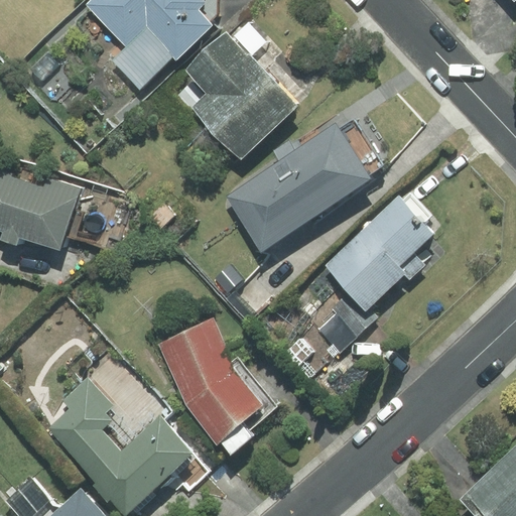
[(93,0),(89,4),(129,46),(116,59),(140,85),(171,54),(175,59),(211,26),(208,23),(217,14),(216,0),(93,0)]
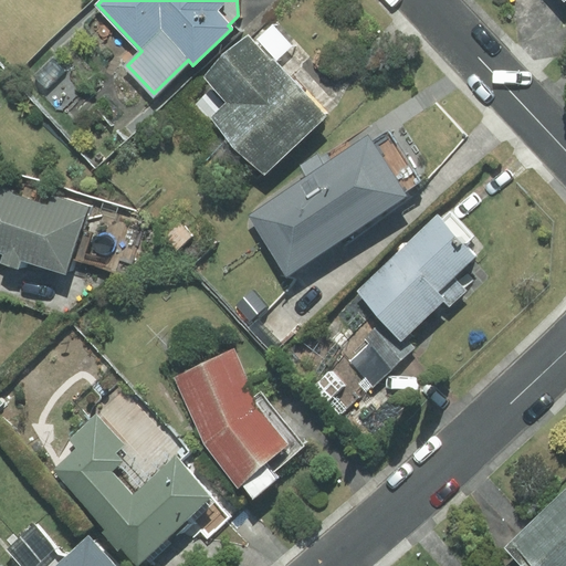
[(258,39),(276,60),(291,46),(272,25),(258,39)]
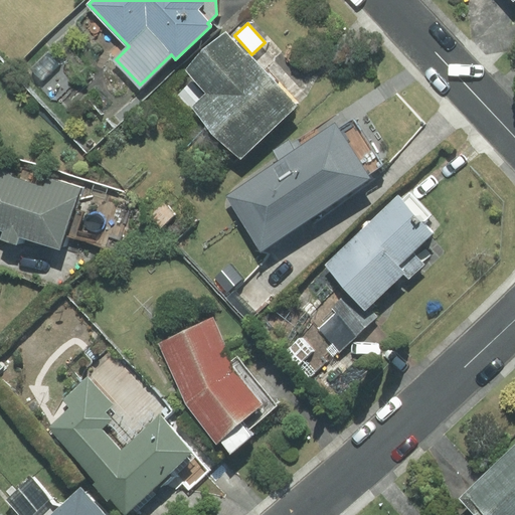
[(226,32),(186,70),(208,94),(194,107),(240,155),(295,104),(226,32)]
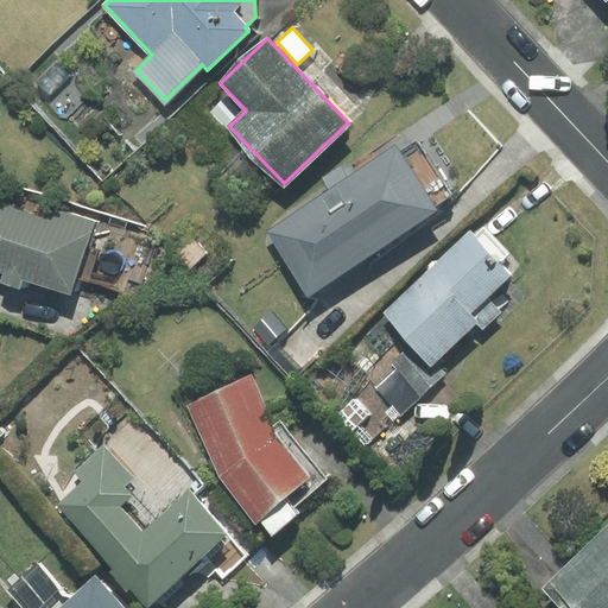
[(399,153),(396,147),(348,178),(340,166),(322,178),(330,191),(270,232),(310,292),(436,210),(435,207),(453,195),(417,141),(399,153)]
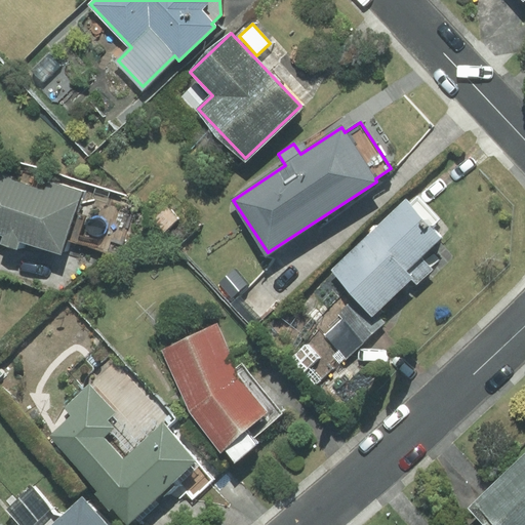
[(0,173),(0,235),(3,236),(0,244),(16,249),(19,241),(61,255),(81,193),(47,183),(44,192),(10,180),(11,177),(0,173)]
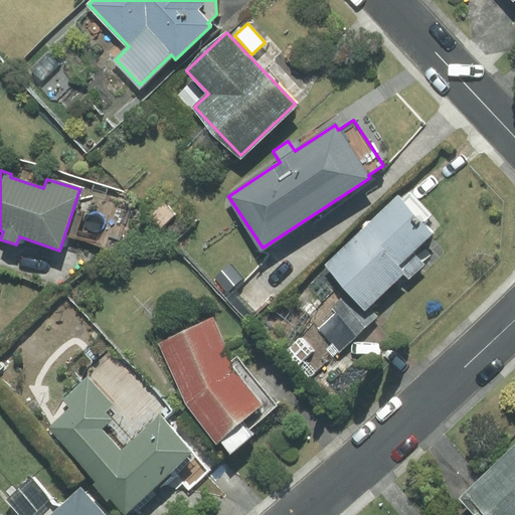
[(409,279),(424,265),(413,252),(434,232),(423,222),(430,216),(408,193),(402,199),(398,194),(324,265),(349,291),(365,308),(367,305),(402,272),(409,279)]
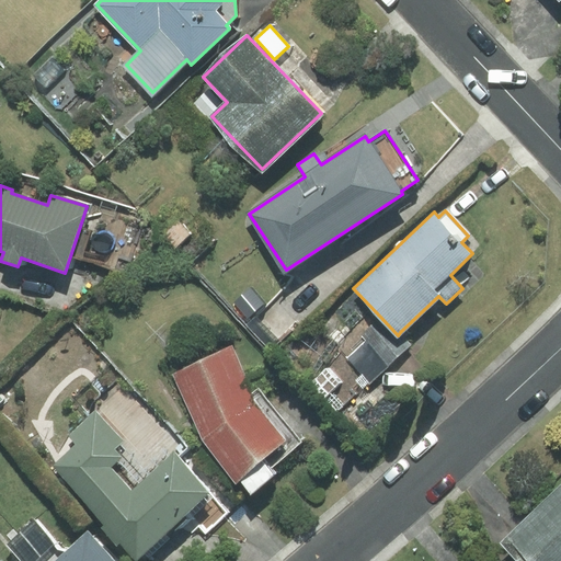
[(388,367),(412,345),(400,332),(398,335),(380,317),(359,335),(365,341),(388,367)]
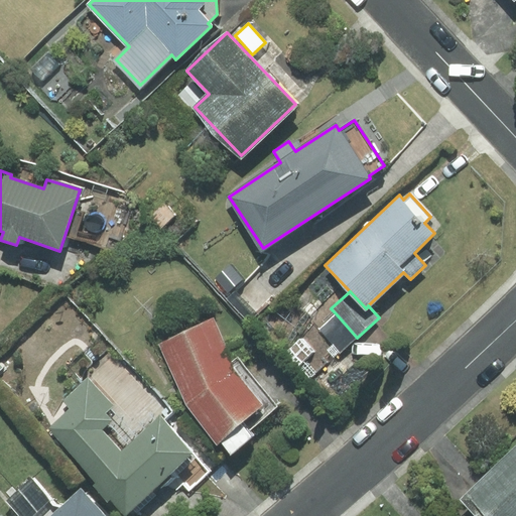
[(340,352),(357,338),(336,313),(318,329),(340,352)]
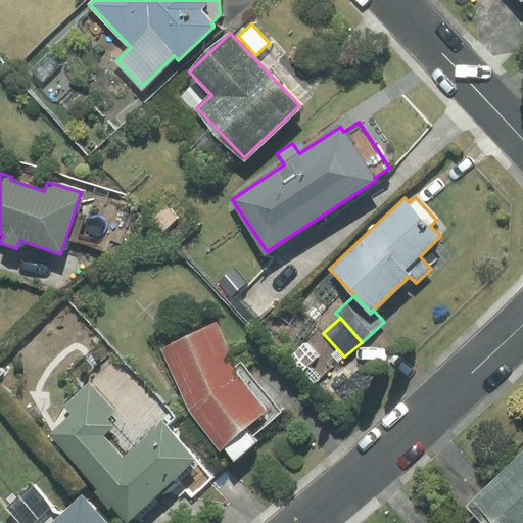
[(281,412),(241,362),(233,368),(216,324),(162,348),(189,409),(221,450),(224,447),(234,461),(256,441),(252,437),(281,412)]
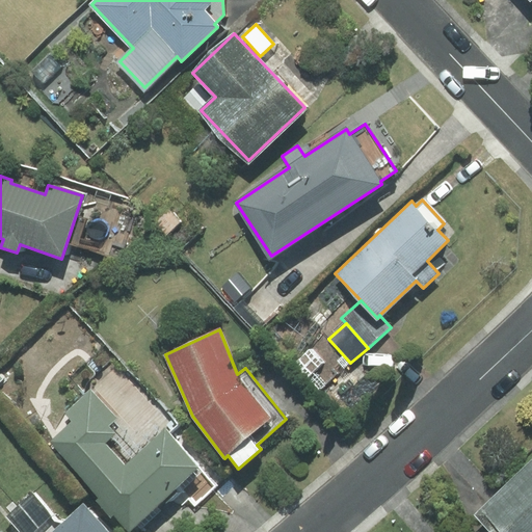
[(52,441),(129,530),(178,487),(195,505),(215,486),(168,432),(178,424),(118,366),(65,413),(73,422),(52,441)]
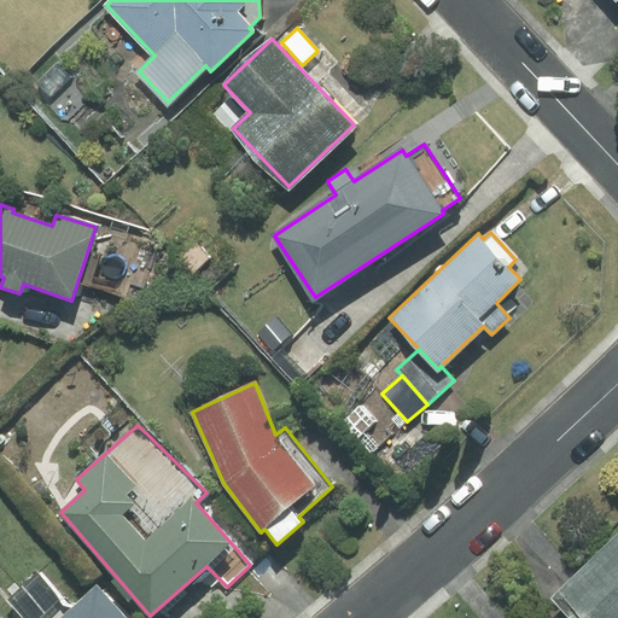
[(569,617),(617,617),(617,534),(551,598),(569,617)]
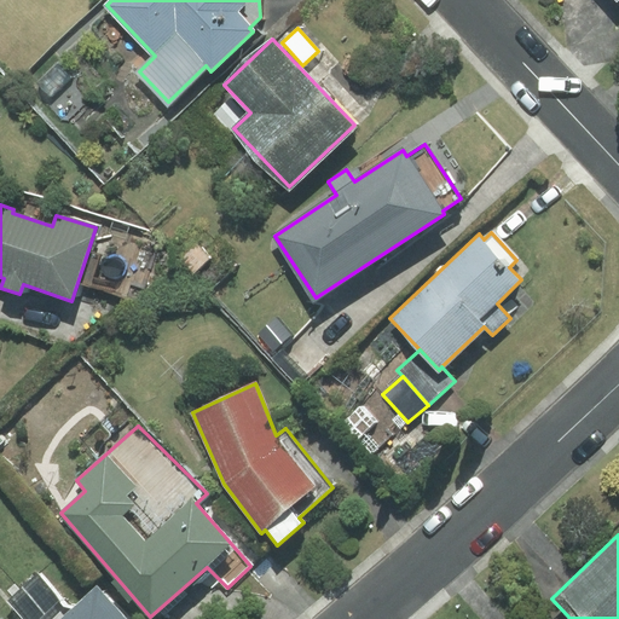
[(10,601),(23,618),(125,618),(97,588),(71,612),(41,576),(10,601)]
